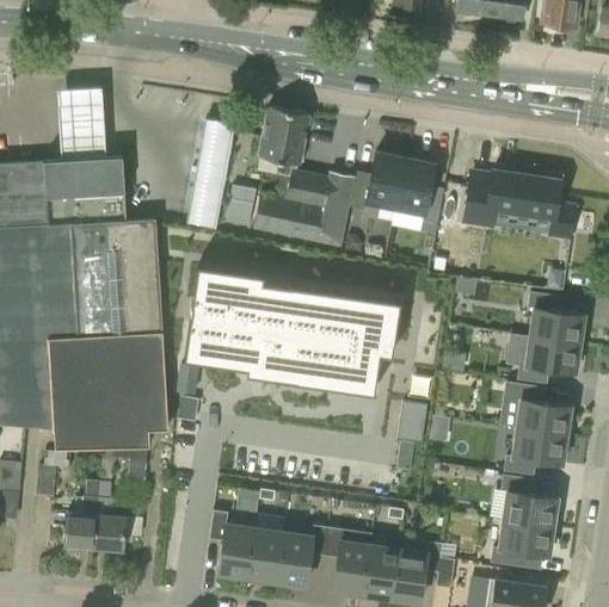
[(457,0),(456,13),(490,18),(492,0),(457,0)]
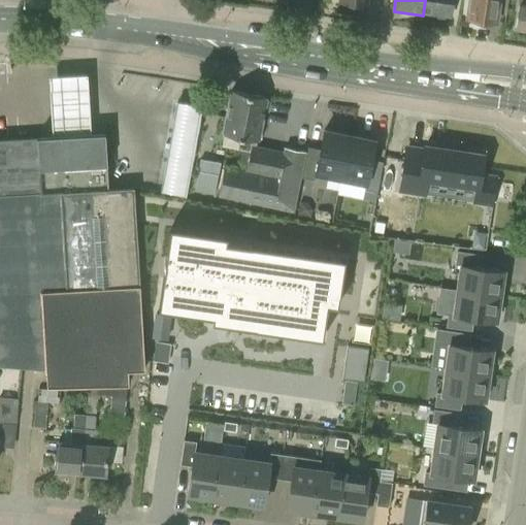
[(454,0),(425,0),(423,15),(452,20),(454,0)]
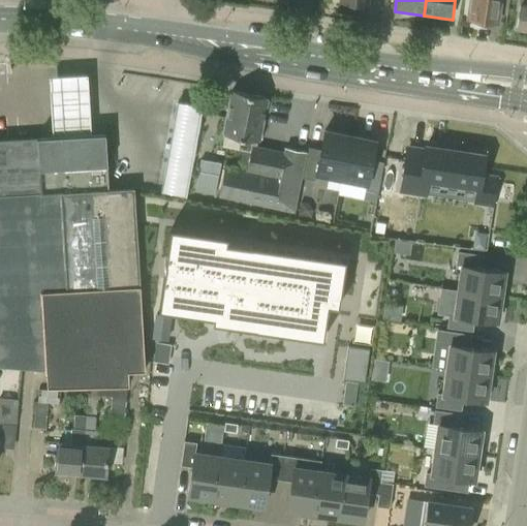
[(472,0),(470,22),(495,25),(498,9),(500,10),(501,0),(472,0)]
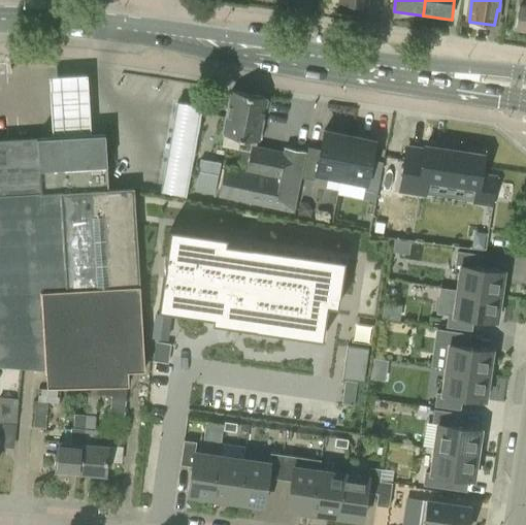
[(525,0),(521,0),(517,31),(525,32),(525,0)]
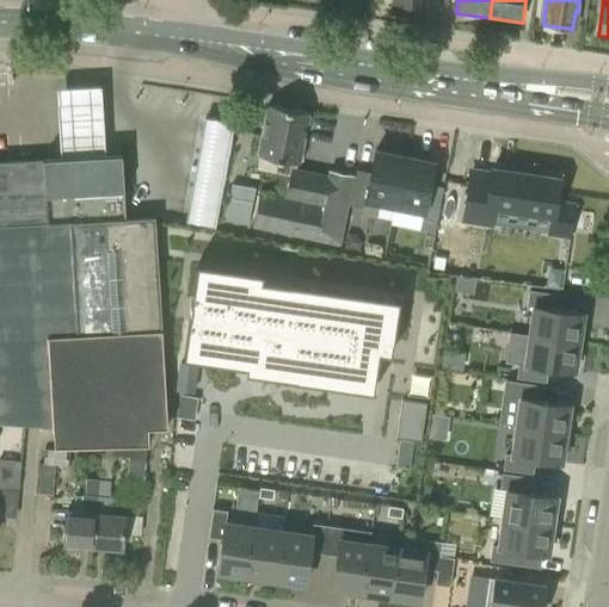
[(105,159),(102,91),(59,93),(62,161),(105,159)]
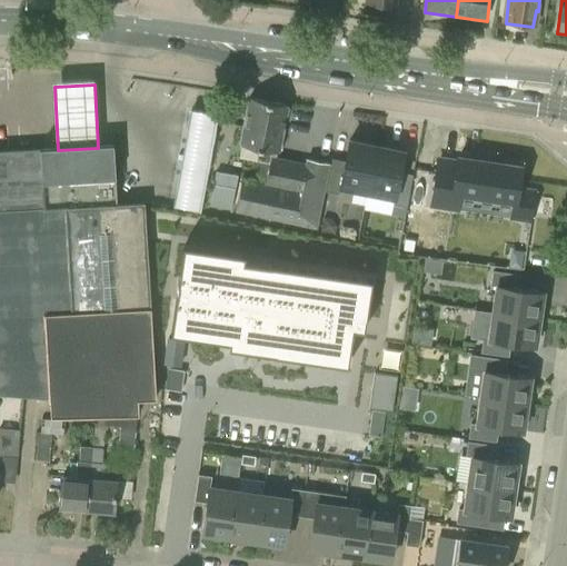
[(245,147),(242,159),(257,162),(268,103),(251,100),(241,147),(245,147)]
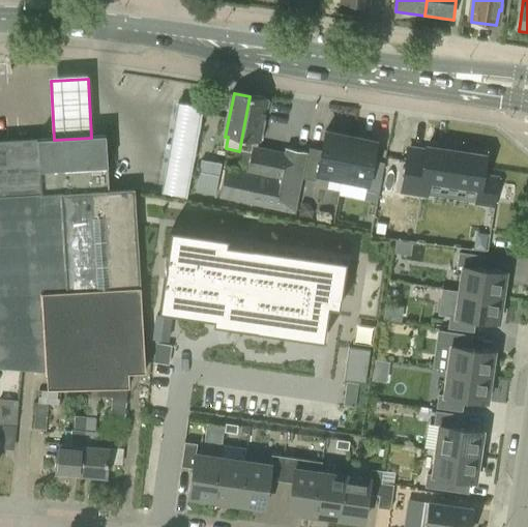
[(259,151),(259,149),(269,100),(250,96),(239,151),(251,153),(252,149),(259,151)]
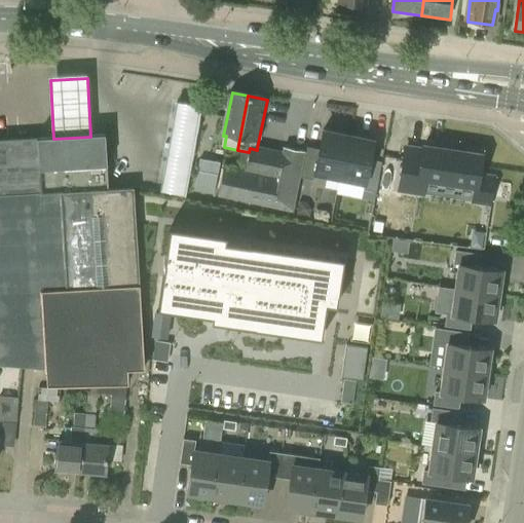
[(188,183),(202,109),(177,105),(160,196),(185,200),(188,183)]
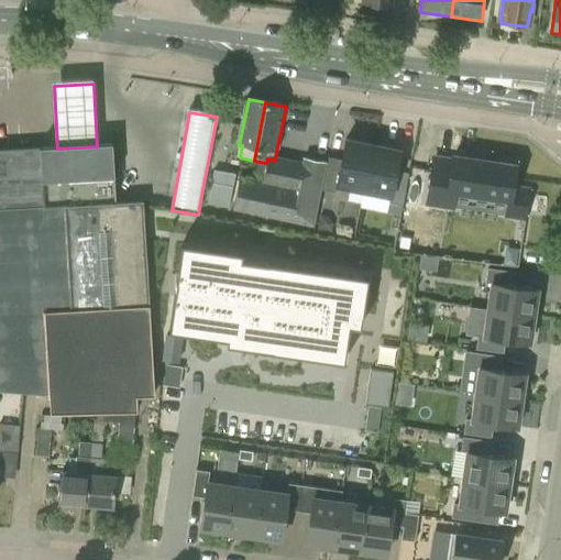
[(339,187),(365,193),(374,147),(347,142),(342,168),(329,165),(323,193),(337,195),(339,187)]
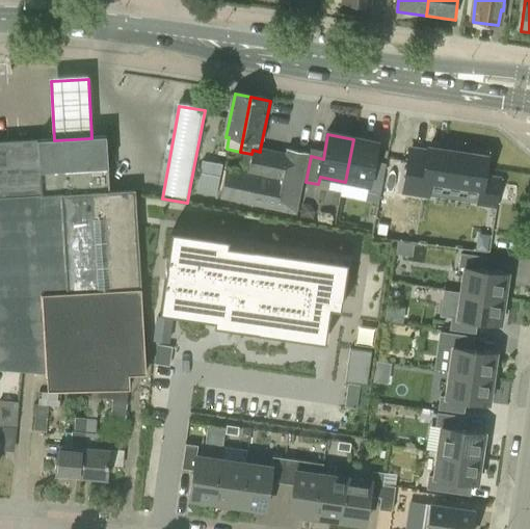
[(0,371),(49,375),(49,392),(63,392),(90,391),(130,391),(131,391),(131,376),(148,375),(138,228),(137,200),(137,194),(136,191),(111,192),(107,137),(91,138),(54,140),(40,141),(35,137),(24,138),(21,142),(0,142),(0,371)]
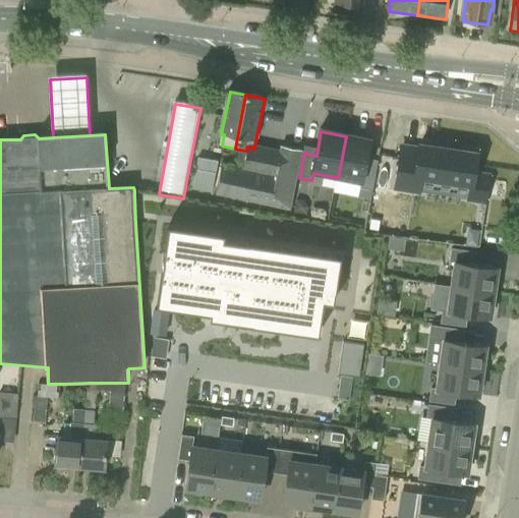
[(371,141),(346,136),(338,178),(362,183),(361,190),(373,192),(379,168),(366,166),(371,141)]
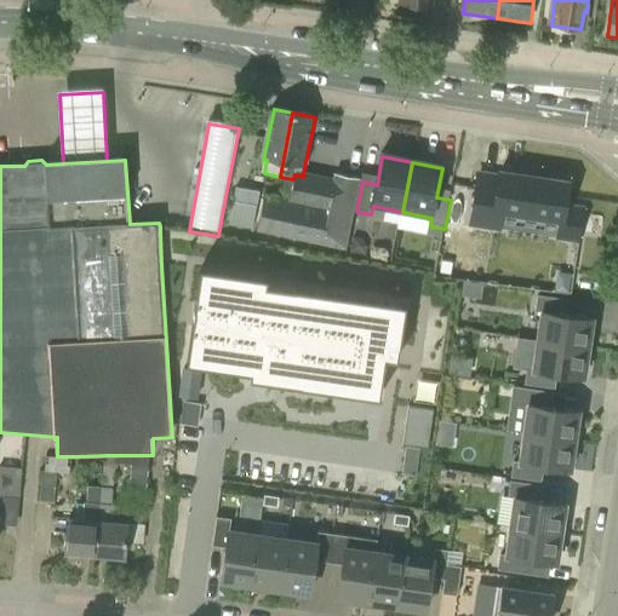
[(541,173),(520,170),(519,178),(501,174),(501,180),(481,178),(474,226),(502,230),(504,212),(562,220),(560,240),(579,242),(584,212),(566,209),(570,185),(539,180),(541,173)]
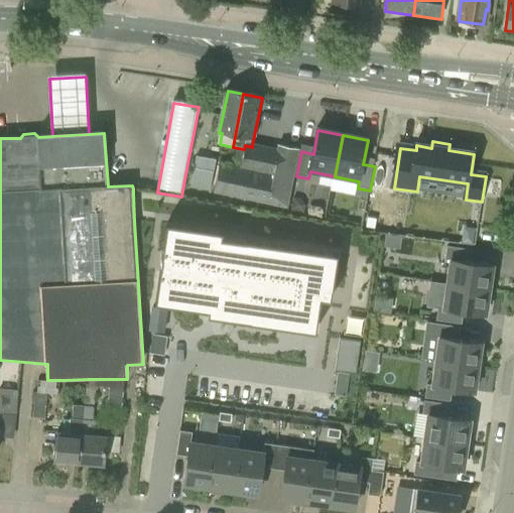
[(278,145),(277,150),(252,145),(252,147),(245,145),(244,149),(246,149),(242,169),(221,165),(217,185),(215,194),(268,205),(289,210),(300,150),(278,145)]
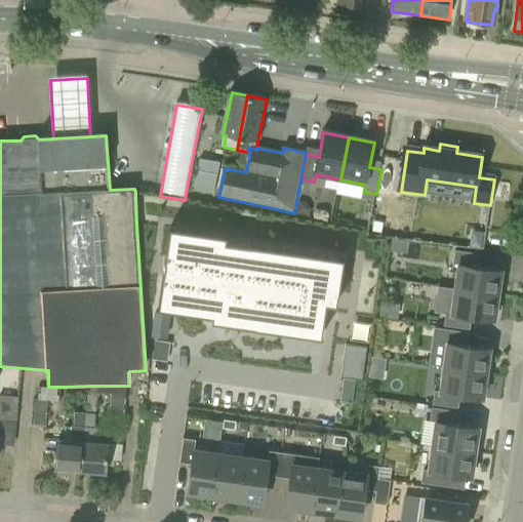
[(218,177),(197,173),(196,184),(194,193),(215,197),(218,177)]
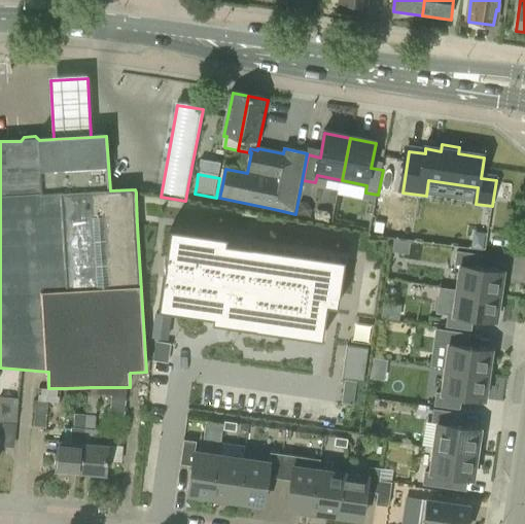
[(298,214),(298,216),(312,220),(314,212),(310,205),(301,203),(298,214)]
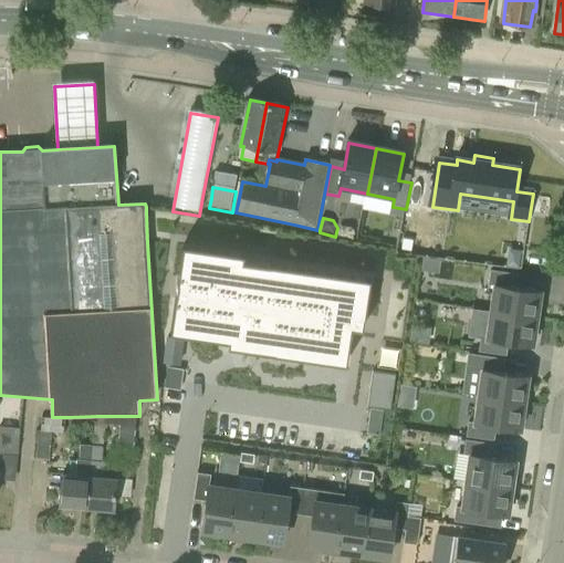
[(184,248),(171,334),(230,343),(229,348),(248,351),(288,357),(347,366),(352,330),(356,331),(364,332),(365,319),(371,281),(244,263),(244,257),(184,248)]
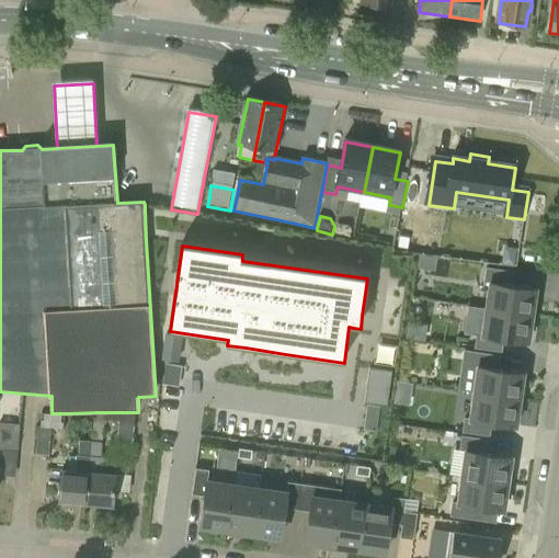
[(487,311),(537,318),(539,305),(535,305),(537,291),(512,287),(514,274),(488,271),(486,284),(491,285),(487,311)]
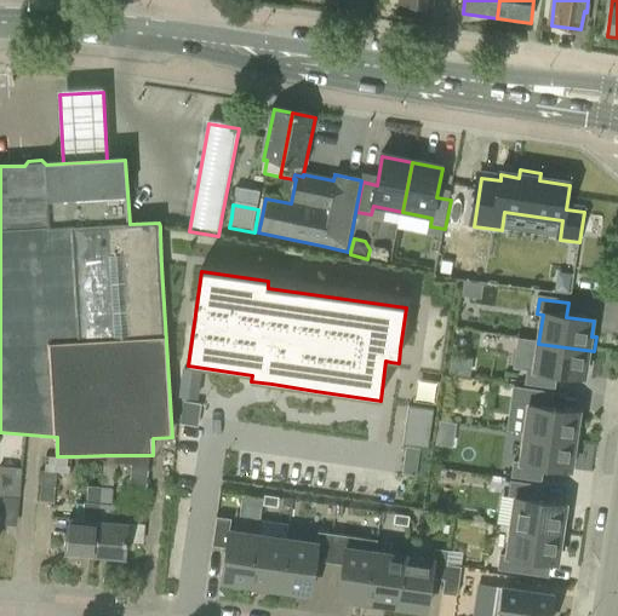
[(594,351),(538,344),(534,373),(528,372),(526,386),(555,391),(558,376),(584,380),(587,366),(591,367),(594,351)]
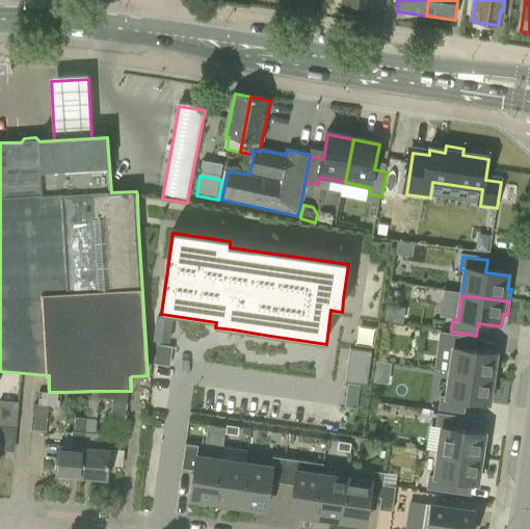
[(177,318),(156,317),(155,343),(175,344),(177,318)]
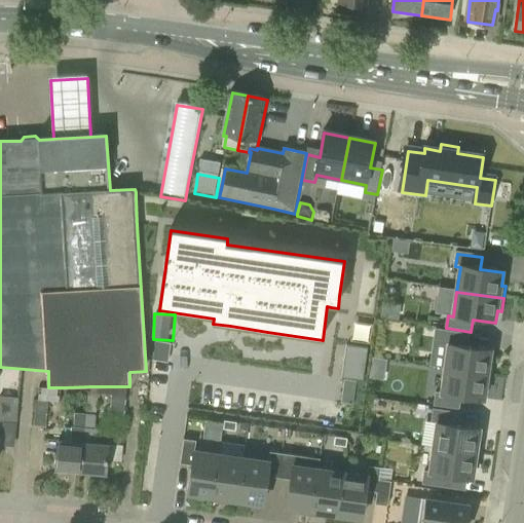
[(445,371),(492,377),(494,365),(490,364),(491,351),(469,348),(470,336),(446,333),(444,345),(449,345),(445,371)]
